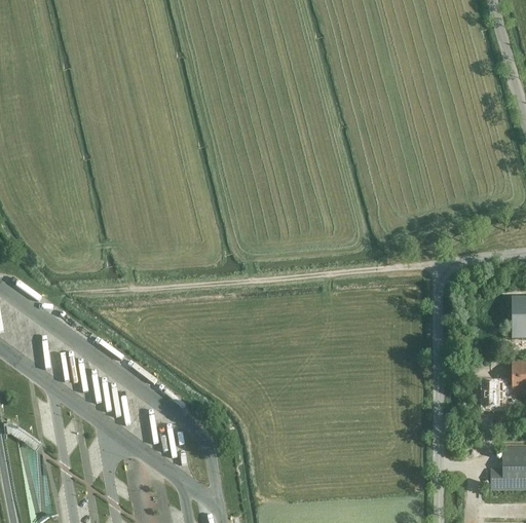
[(525,296),(512,297),(512,338),(525,337),(525,296)]
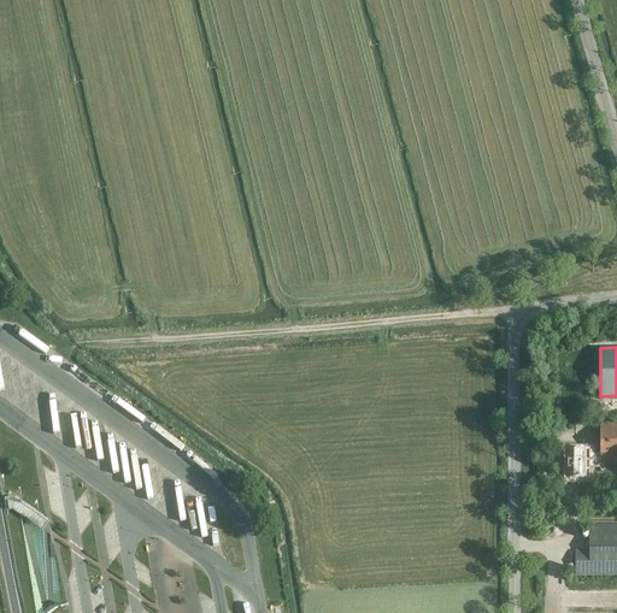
[(568,458),(566,467),(569,467),(569,478),(580,478),(580,481),(588,481),(588,478),(589,478),(589,465),(600,465),(600,469),(604,469),(604,464),(605,464),(616,463),(616,419),(600,420),(600,443),(600,451),(589,451),(589,447),(569,447),(569,458),(568,458)]
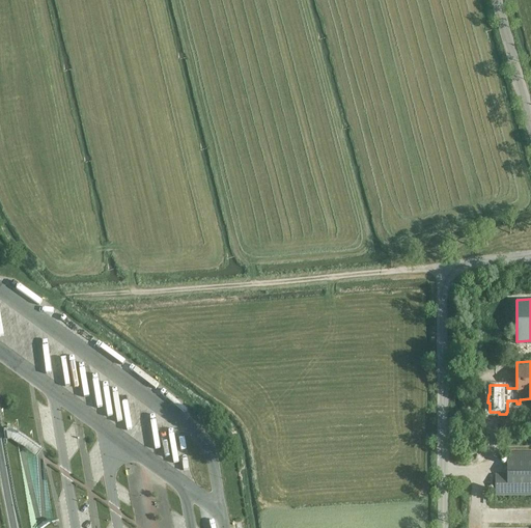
[(496,472),(496,494),(530,493),(530,449),(507,450),(507,472),(496,472)]
